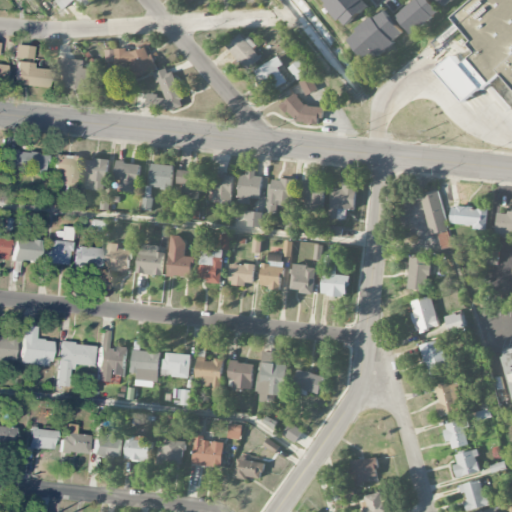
[(77,0),(84,7),(92,0),(54,0),(63,10),(75,0),(77,0)]
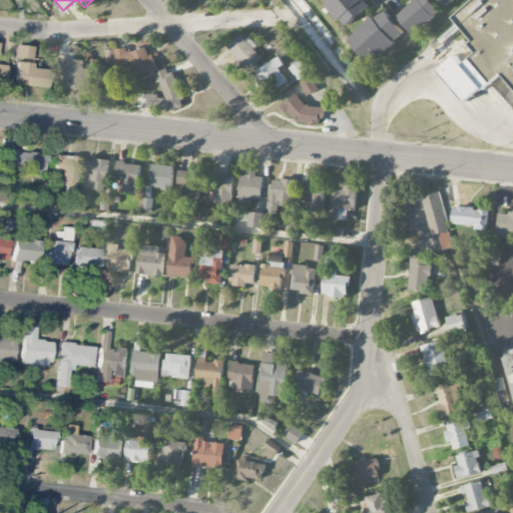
[(321,0),(345,28),(372,4),(368,0),(321,0)]
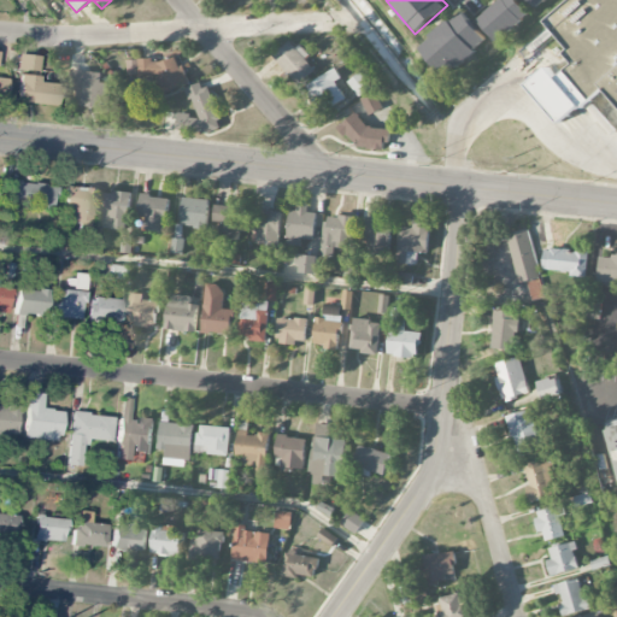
[(500,0),(479,19),(499,42),(530,13),(517,0),(500,0)]
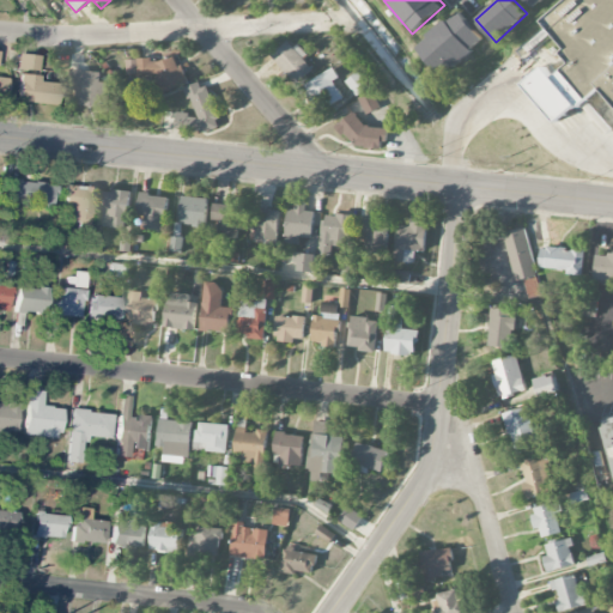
[(612,0),(568,0),(544,22),(568,49),(563,53),(572,65),(557,78),(547,67),(527,85),(559,121),(580,103),(583,107),(602,90),(612,102),(612,0)]
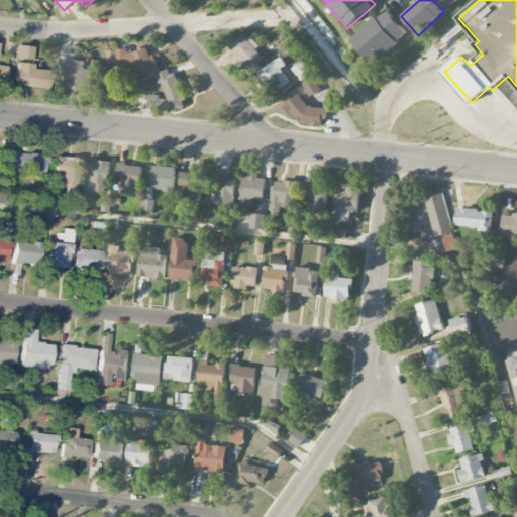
[(410,35),(389,8),(350,37),(372,65),(410,35)]
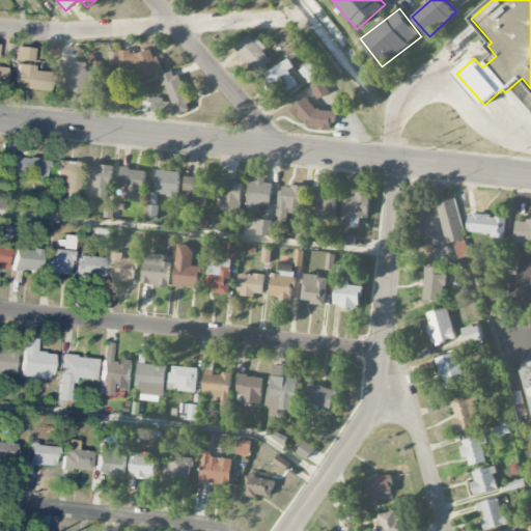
[(262,51),(264,49),(251,33),(234,49),(256,74),(272,60),(262,51)]
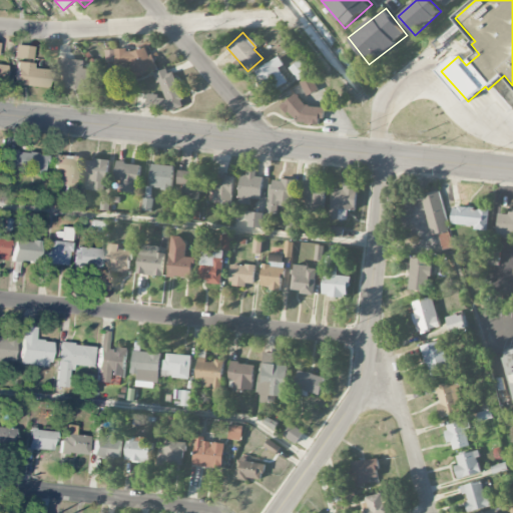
[(13,57),(31,60),(33,47),(14,45),(13,57)]
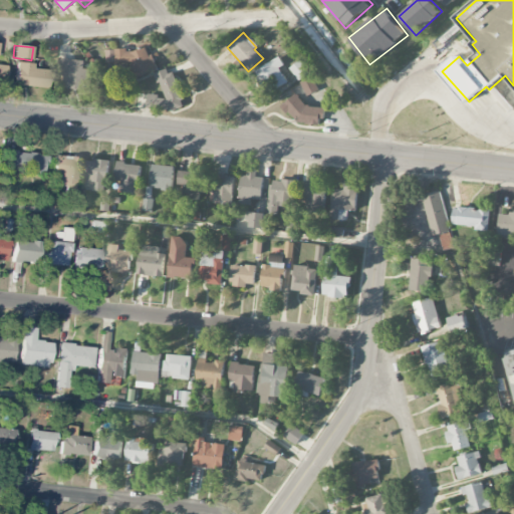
[(105,50),(106,63),(133,63),(133,67),(137,77),(157,70),(148,47),(131,53),(129,49),(105,50)]
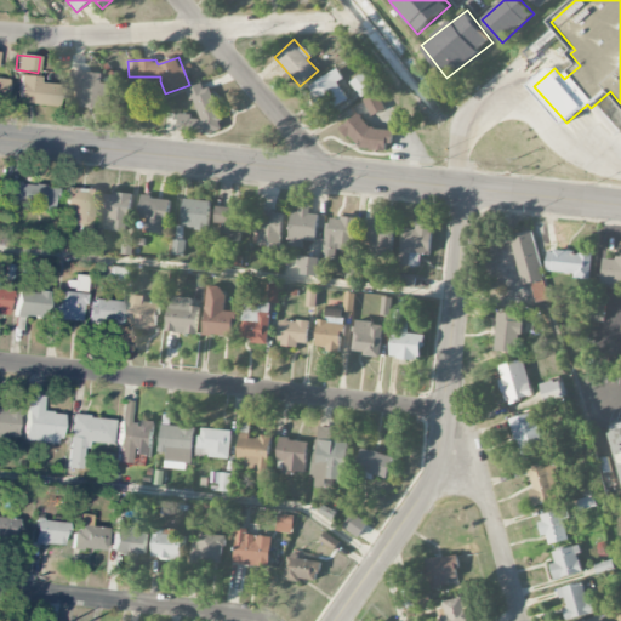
[(343,79),(339,69),(307,87),(322,115),(348,100),(339,83),(343,79)]
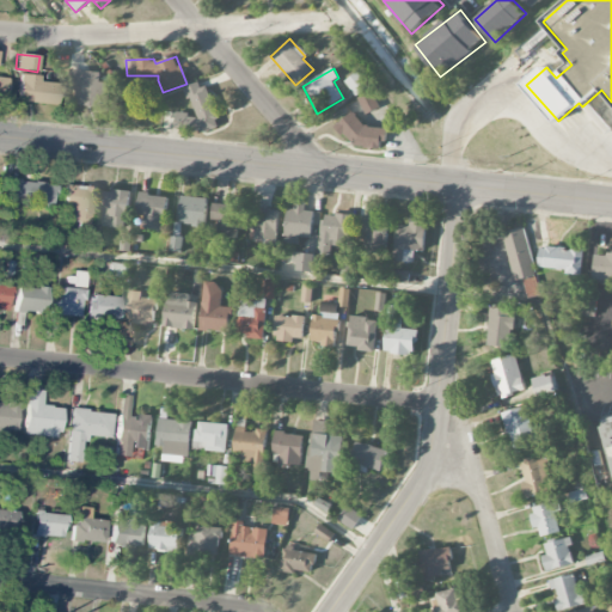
[(102,106),(103,72),(69,71),(68,91),(75,91),(75,106),(102,106)]
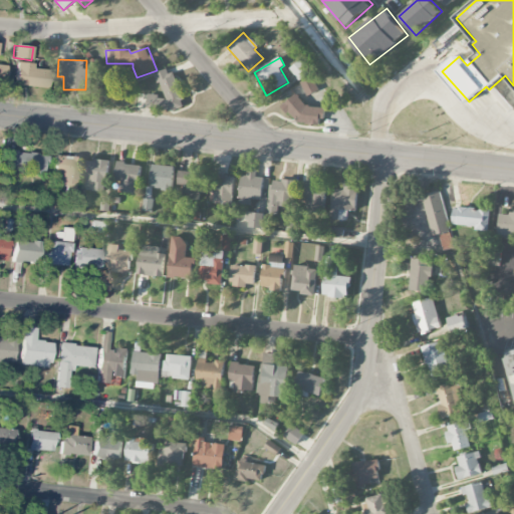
[(14,85),(47,87),(48,69),(33,69),(33,63),(16,62),(14,85)]
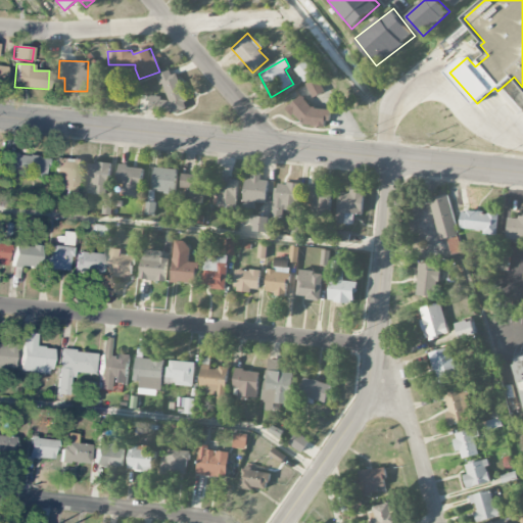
[(158,75),(167,98),(150,97),(149,110),(176,112),(186,109),(186,102),(177,74),(163,73),(158,75)]
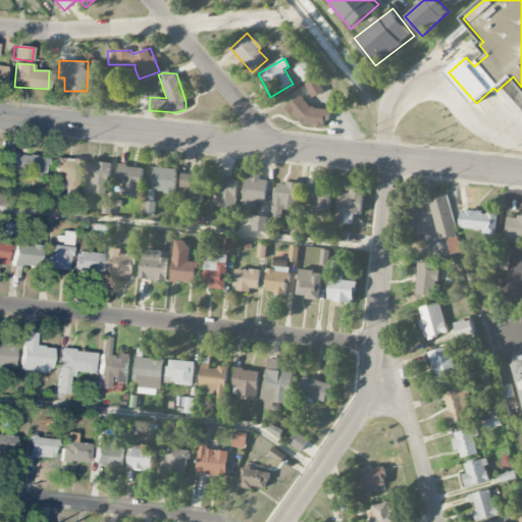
[(323,93),(316,79),(305,84),(312,98),(323,93)]
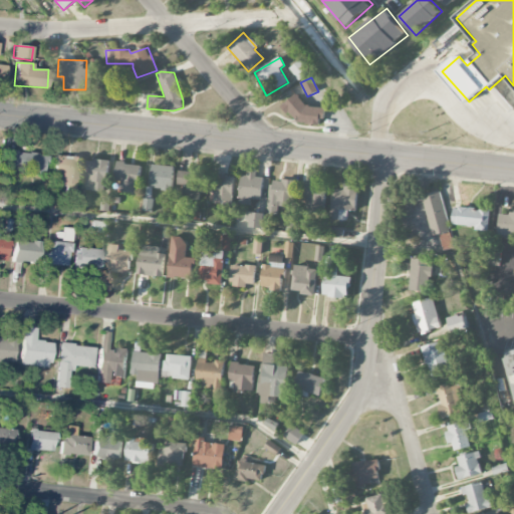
[(46,155),(8,151),(7,168),(45,171),(46,155)]
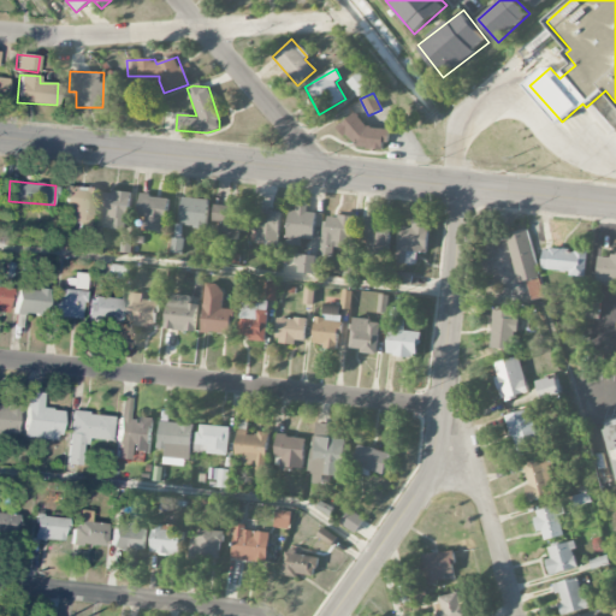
[(88,230),(89,206),(95,206),(96,188),(66,187),(65,206),(71,207),(71,221),(80,221),(80,230),(88,230)]
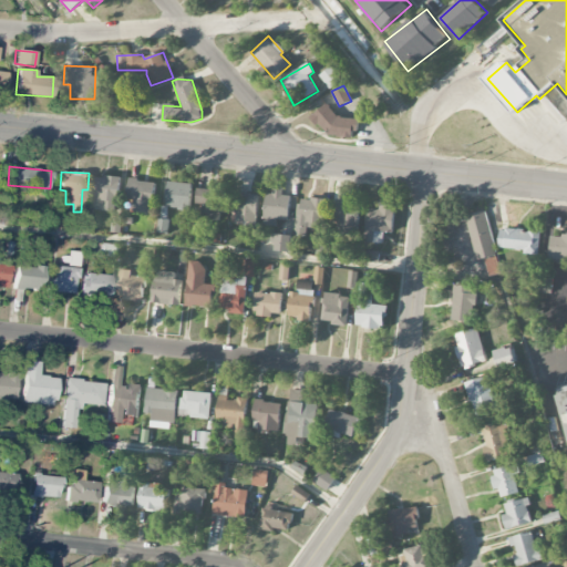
[(94,210),(119,210),(120,177),(95,177),(94,210)]
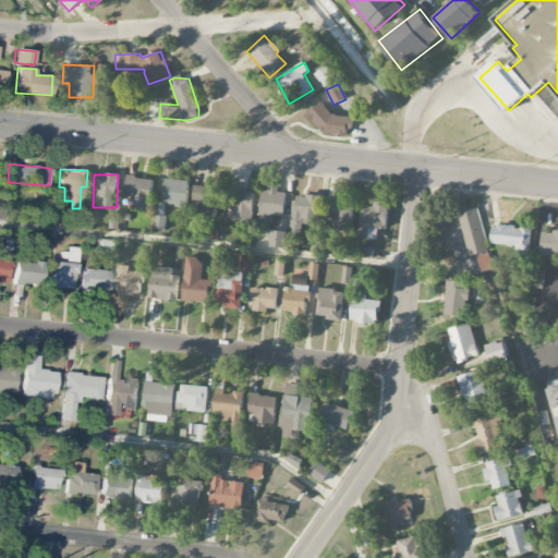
[(150,210),(153,179),(126,178),(125,195),(132,196),(131,208),(150,210)]
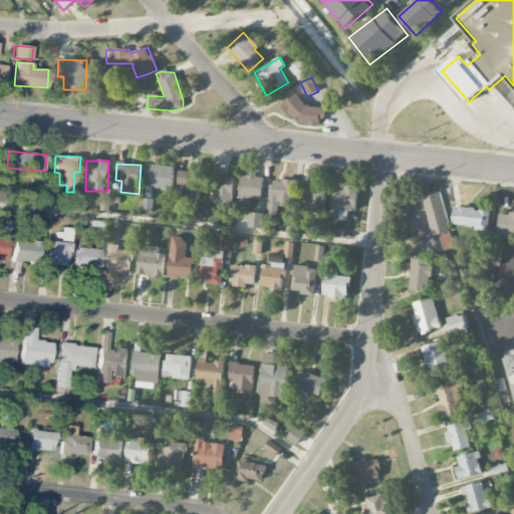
[(174,167),(152,166),(152,189),(174,189),(174,167)]
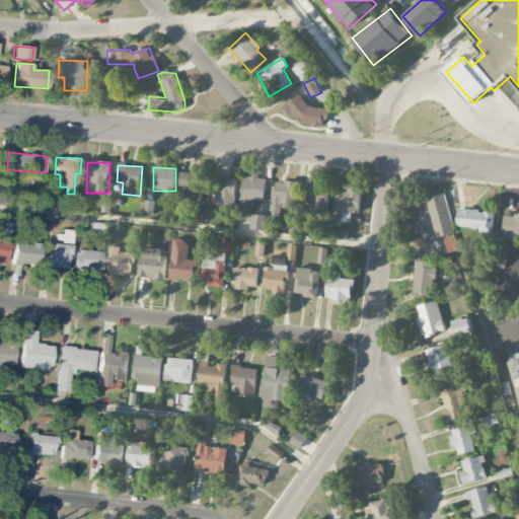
[(204,202),(205,172),(180,172),(179,188),(188,188),(188,201),(204,202)]
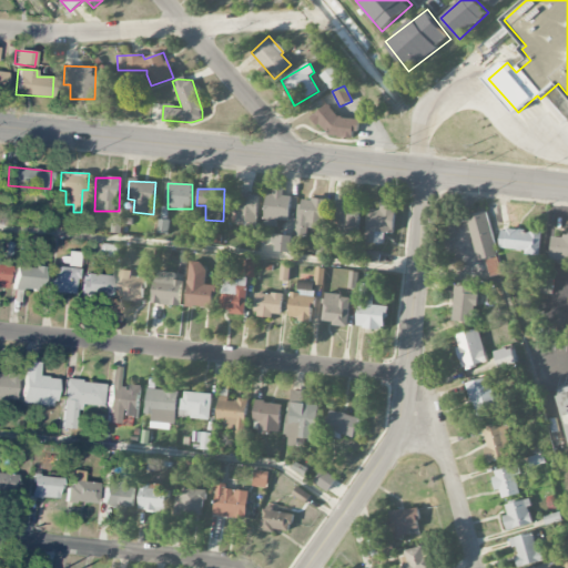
[(291,198),(283,196),(283,192),(267,191),(263,225),(277,227),(279,221),(288,222),(291,198)]
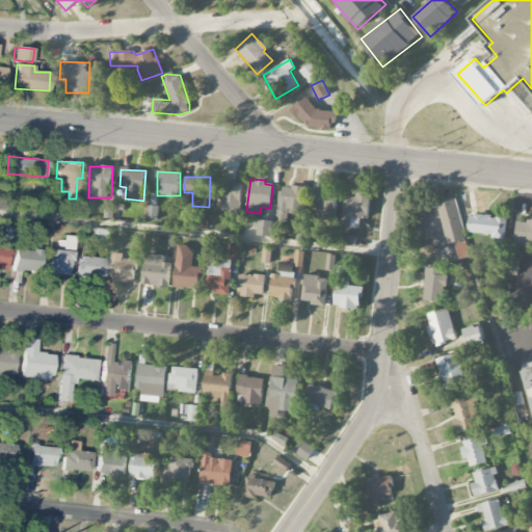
[(243,181),(216,180),(215,201),(222,201),(221,210),(241,211),(243,181)]
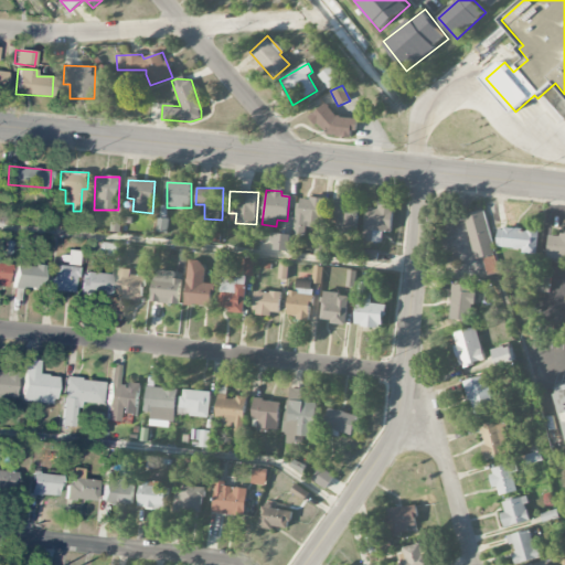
[(326,200),(298,196),(294,235),(306,236),(307,225),(322,226),(326,200)]
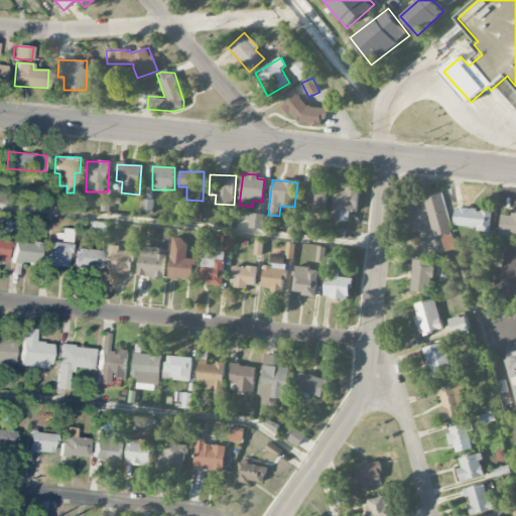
[(302,202),(308,202),(307,213),(327,214),(328,185),(303,183),(302,202)]
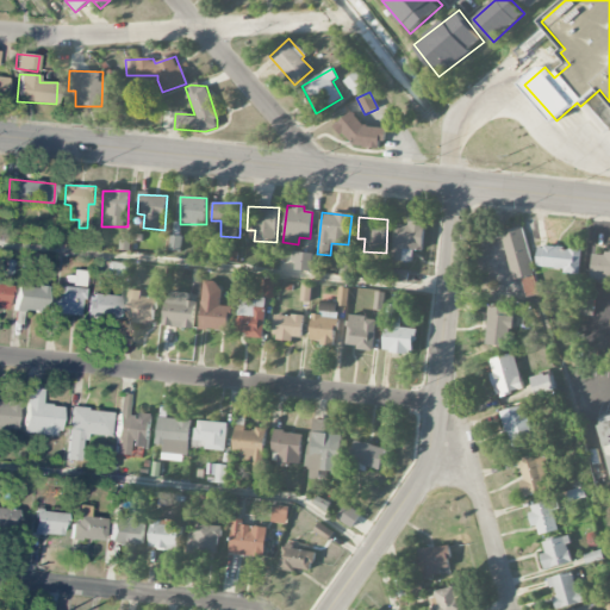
[(425,223),(409,221),(408,226),(397,224),(392,260),(412,262),(414,249),(422,250),(425,223)]
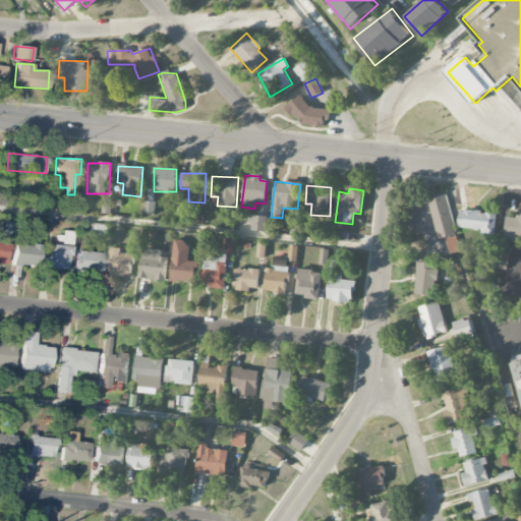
[(456,235),(446,194),(427,198),(439,239),(456,235)]
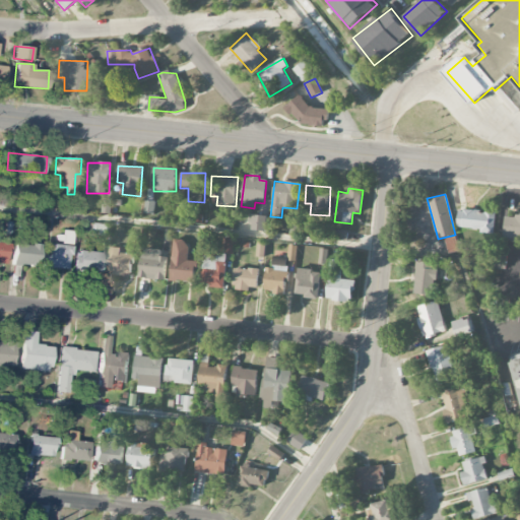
[(458,210),(458,230),(495,231),(496,212),(458,210)]
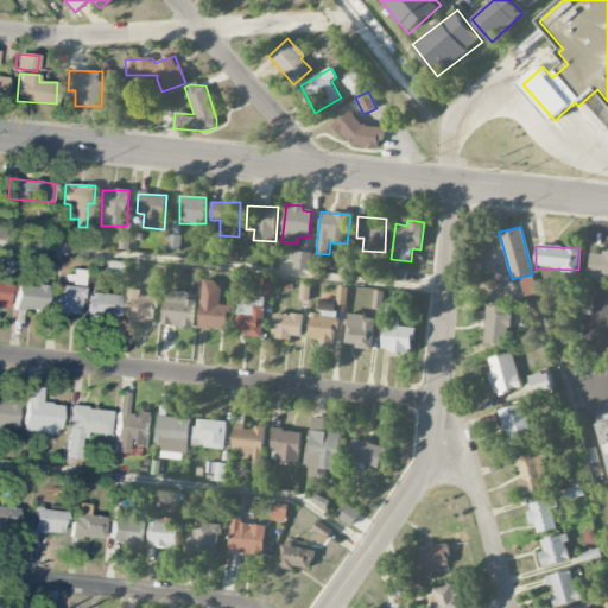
[(295,271),(314,271),(314,252),(295,252),(295,271)]
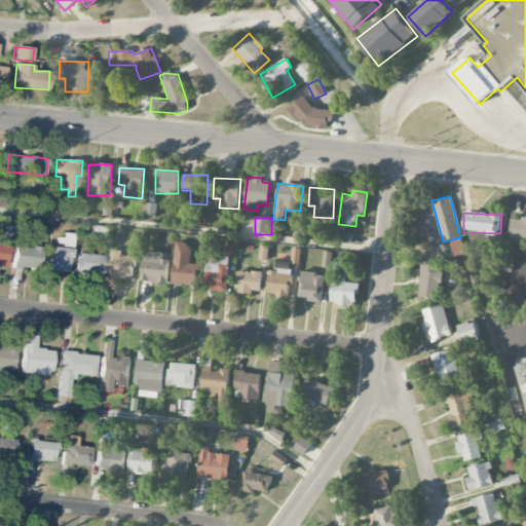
[(525,218),(511,218),(510,242),(525,242),(525,240),(525,239),(525,218)]
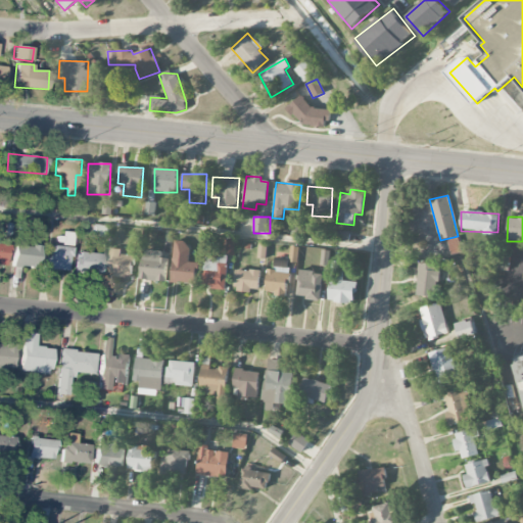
[(332,242),(349,242),(349,232),(333,232),(332,242)]
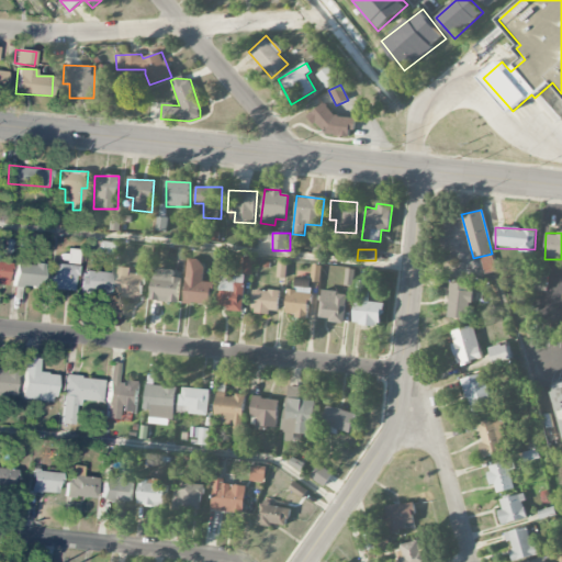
[(76,291),(78,254),(64,253),(64,263),(49,262),(47,290),(76,291)]
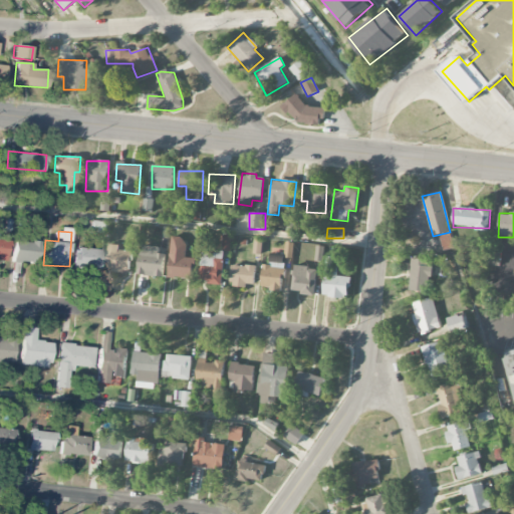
[(454,248),(449,232),(439,236),(445,251),(454,248)]
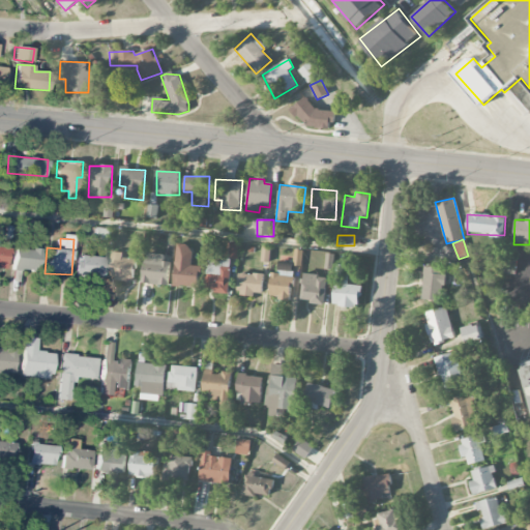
[(238,243),(230,243),(229,259),(237,260),(238,243)]
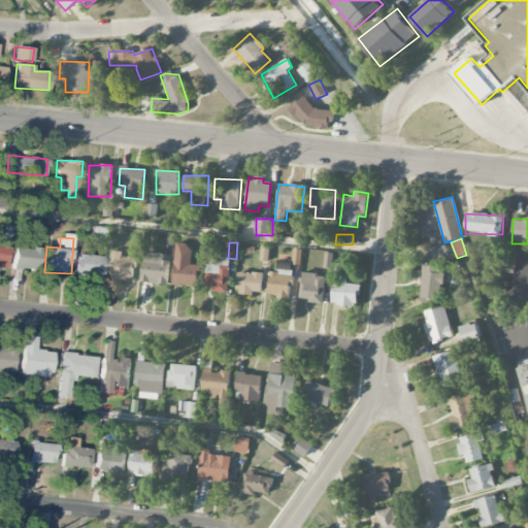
[(201,266),(190,265),(191,244),(176,243),(173,286),(199,287),(201,266)]
